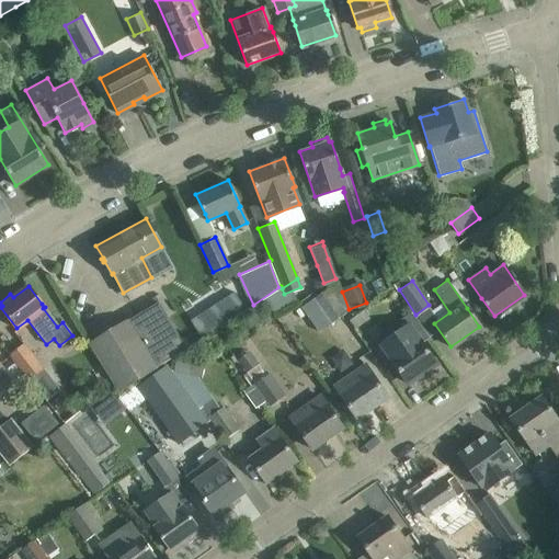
[(329,286),(311,297),(329,323),(346,311),(329,286)]
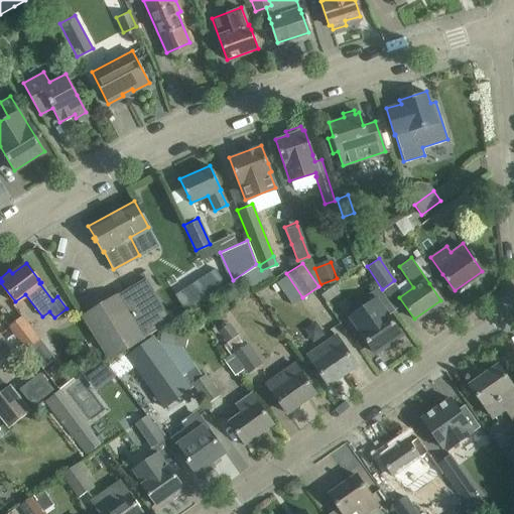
[(108,358),(170,320),(144,277),(82,314),(108,358)]
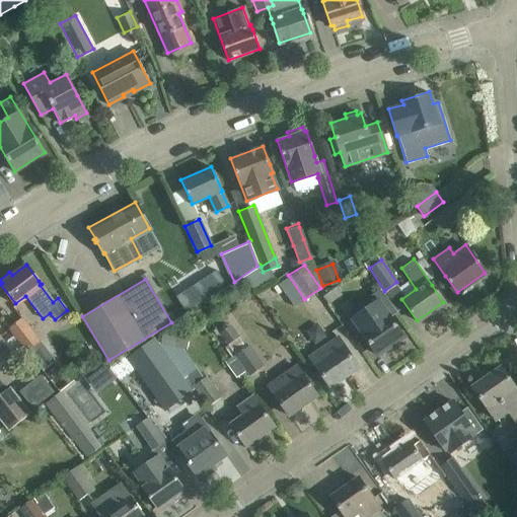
[(389,315),(395,311),(379,288),(370,295),(374,301),(351,318),(376,354),(402,336),(389,315)]
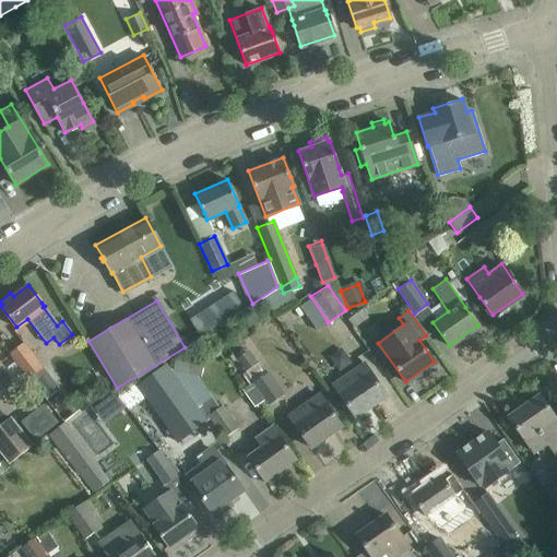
[(22,342),(9,353),(35,388),(49,378),(22,342)]
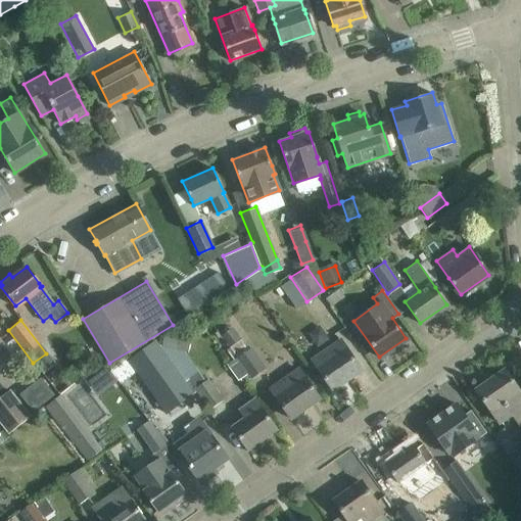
[(310,334),(318,346),(328,339),(320,328),(310,334)]
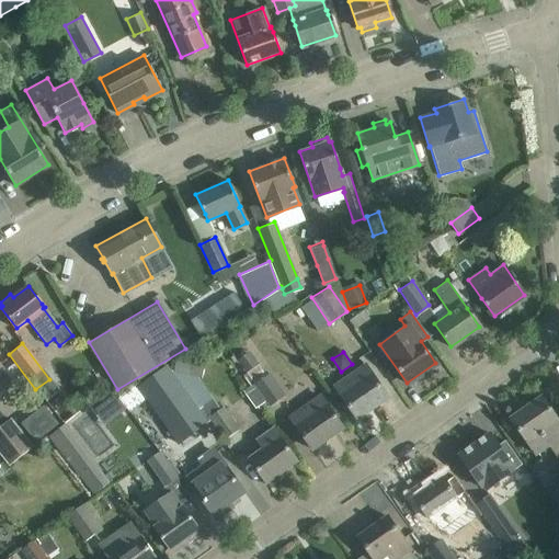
[(269,373),(264,375),(249,353),(239,361),(270,405),(284,395),(269,373)]
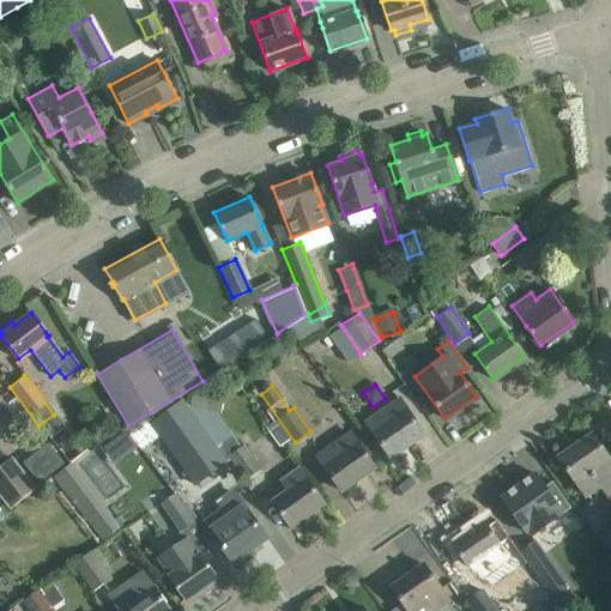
[(423,433),(410,413),(399,398),(364,421),(389,457),(423,433)]
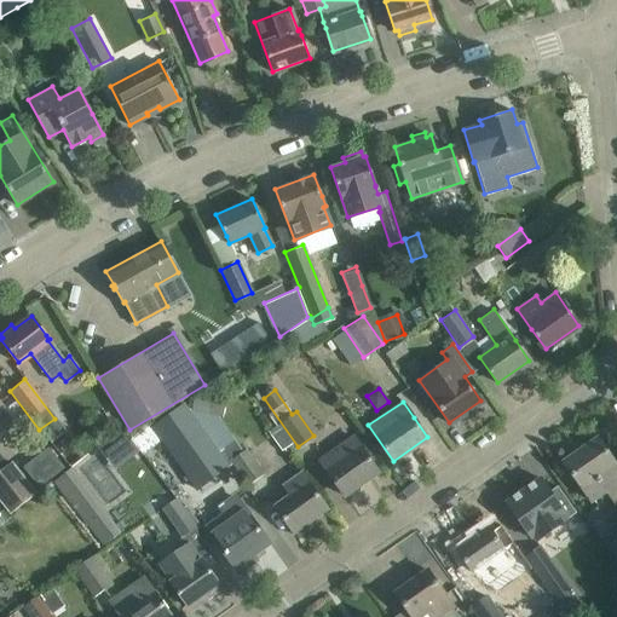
[(150,421),(130,436),(142,453),(161,439),(192,484),(195,488),(226,466),(225,463),(215,450),(190,414),(183,403),(153,424),(150,421)]
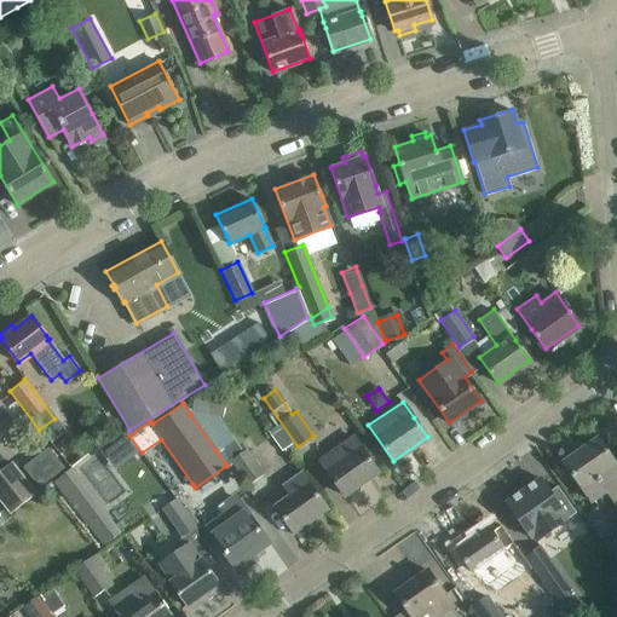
[(121,427),(102,442),(116,461),(136,447),(121,427)]
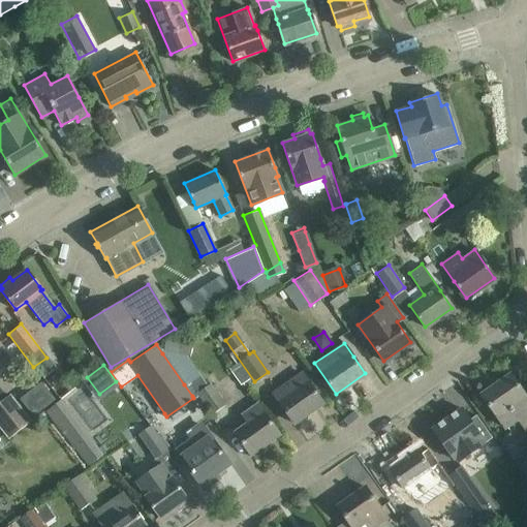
[(322,403),(310,385),(301,372),(272,393),(293,423),(322,403)]
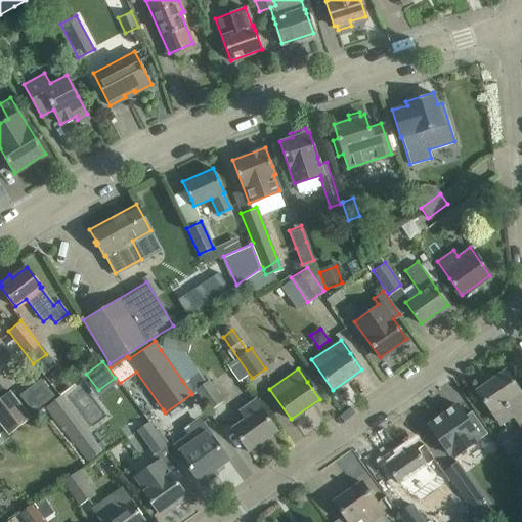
[(498,423),(513,414),(520,424),(521,422),(521,394),(505,370),(476,390),(498,423)]
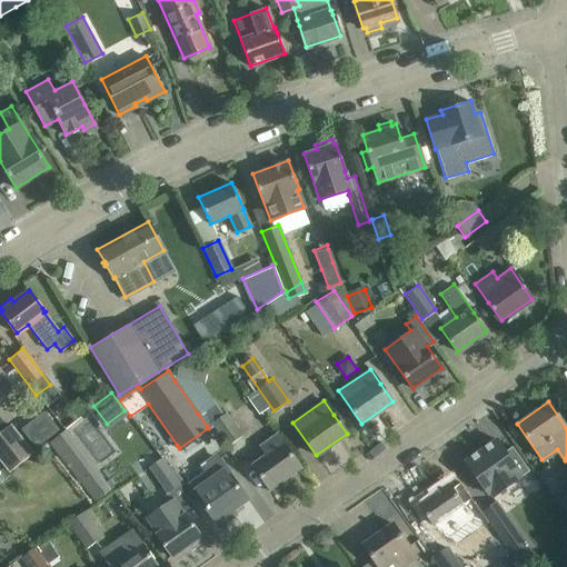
[(38,445),(60,427),(47,409),(23,427),(38,445)]
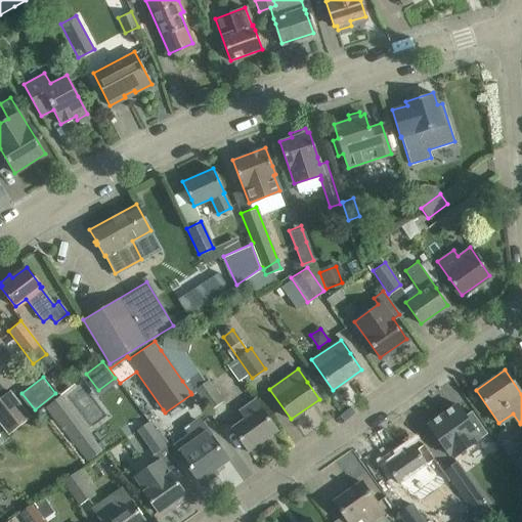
[(208,380),(194,389),(209,409),(222,399),(208,380)]
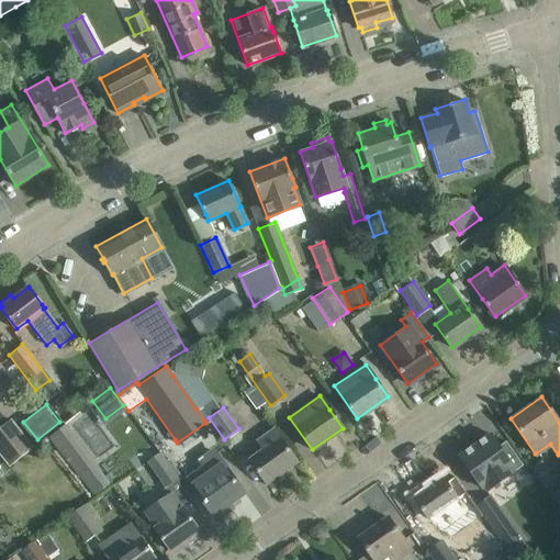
[(32,446),(11,418),(0,426),(0,455),(8,465),(30,448),(32,446)]
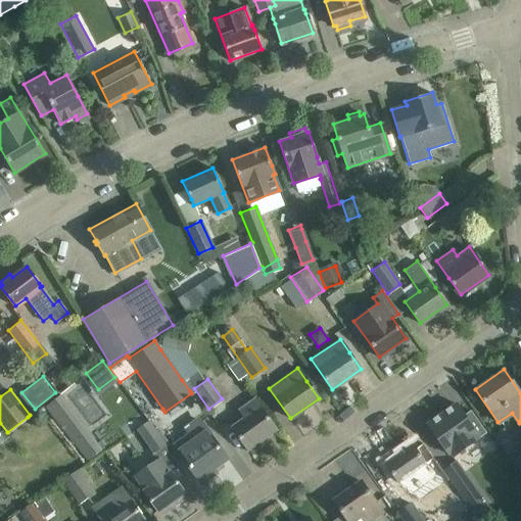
[(58,394),(43,407),(85,460),(100,447),(58,394)]
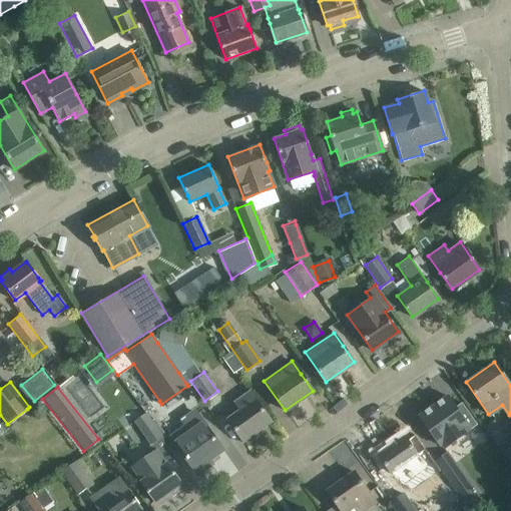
[(270,420),(249,391),(234,402),(239,410),(227,419),(241,440),(242,440),(245,444),(258,435),(254,431),(270,420)]
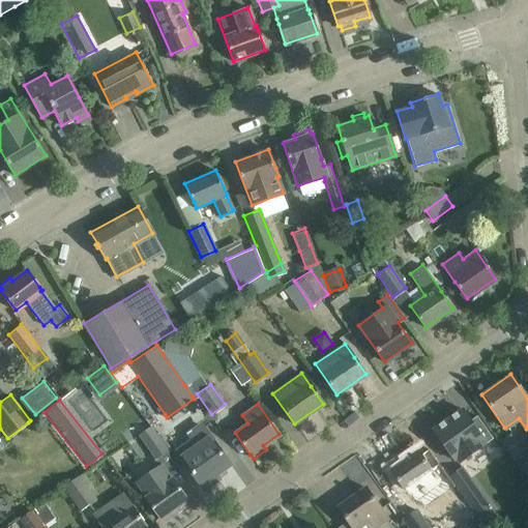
[(469,419),(462,409),(433,429),(453,460),(456,458),(458,462),(492,438),(476,414),(469,419)]
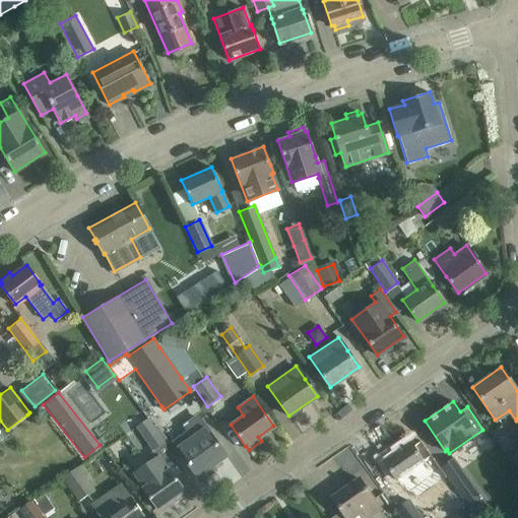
[(186,432),(173,441),(182,453),(188,462),(199,478),(213,469),(210,464),(224,454),(212,438),(204,427),(205,426),(197,413),(181,425),(186,432)]
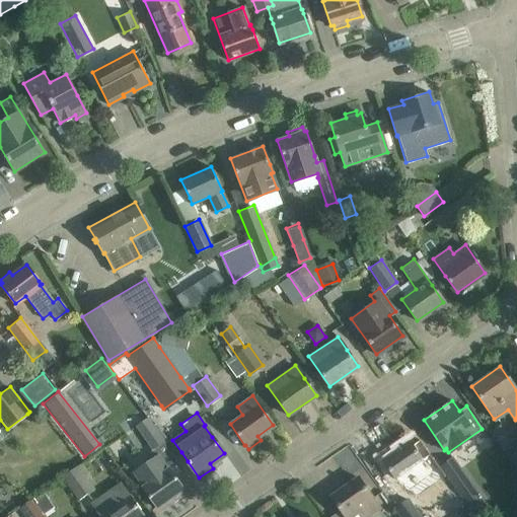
[(151,448),(163,440),(149,420),(138,428),(151,448)]
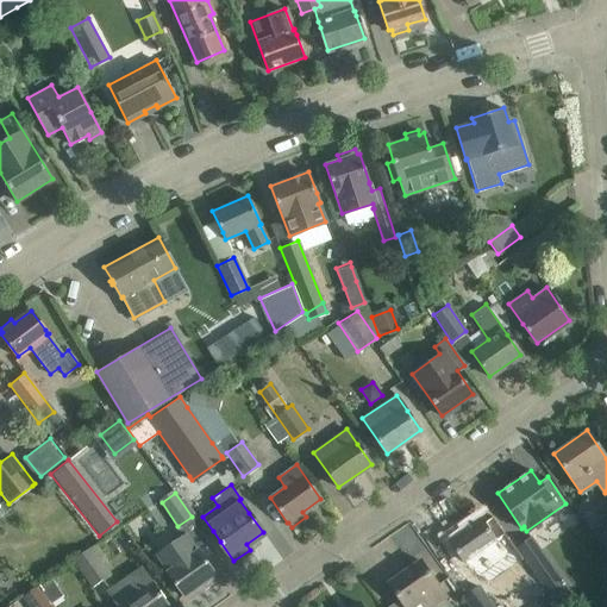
[(606,518),(590,495),(574,506),(592,530),(606,519),(606,518)]
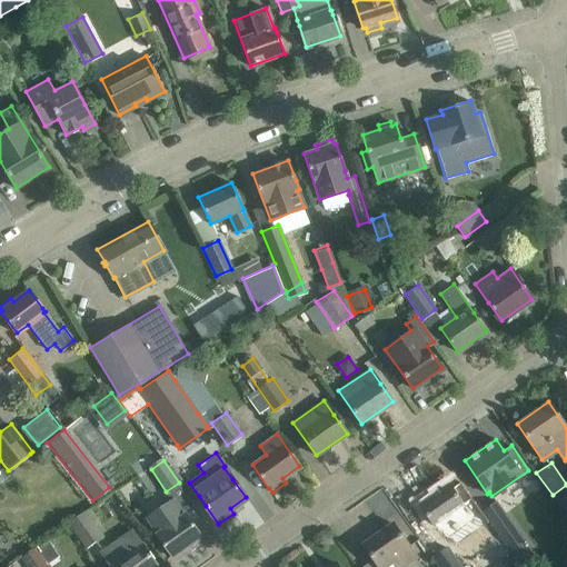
[(496,533),(483,515),(480,510),(473,499),(464,506),(448,483),(418,504),(443,537),(458,526),(474,548),(496,533)]
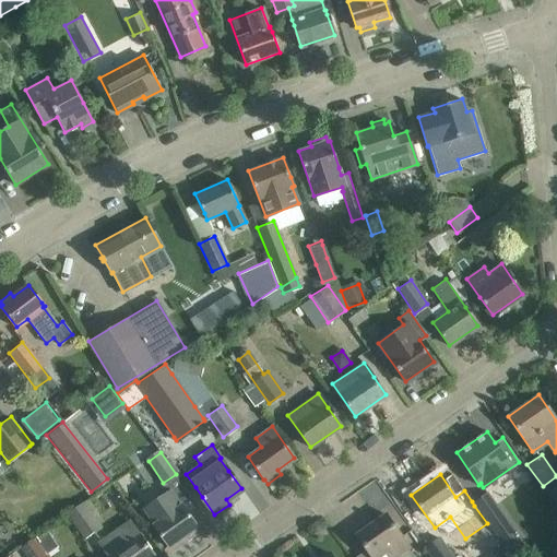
[(153,523),(152,523),(168,547),(184,536),(187,540),(198,532),(196,528),(198,526),(181,504),(180,504),(170,489),(143,509),(153,523)]
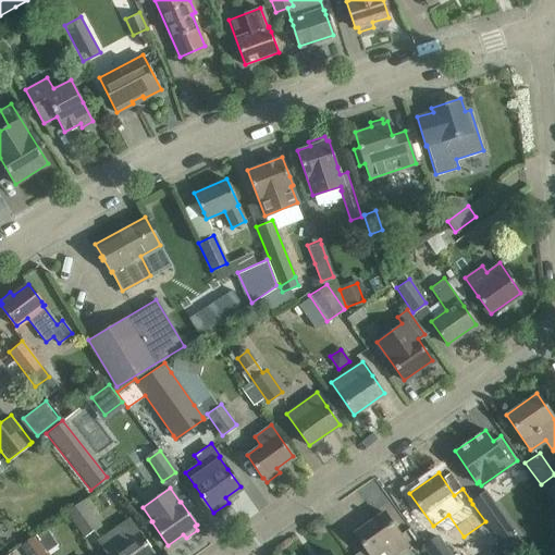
[(484,489),(470,500),(472,504),(485,521),(492,532),(507,521),(484,489)]
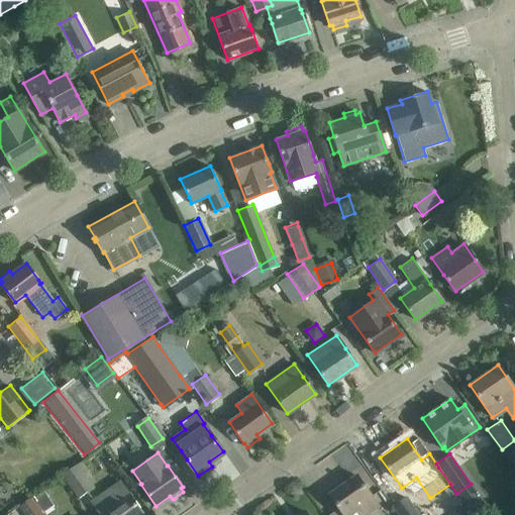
[(93,487),(76,464),(62,475),(78,498),(93,487)]
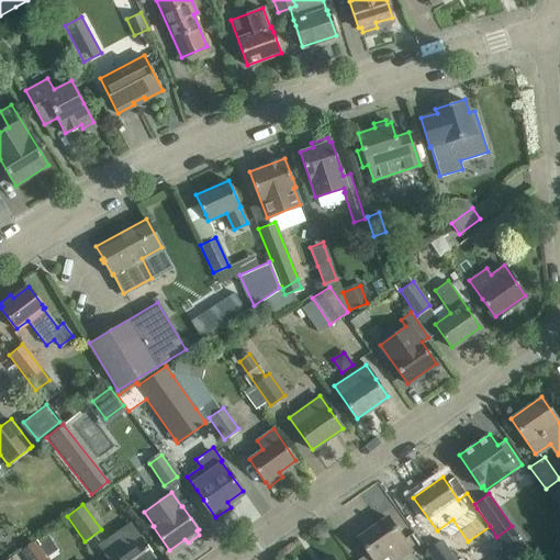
[(394,559),(410,549),(400,534),(387,516),(357,536),(373,559),(394,559)]
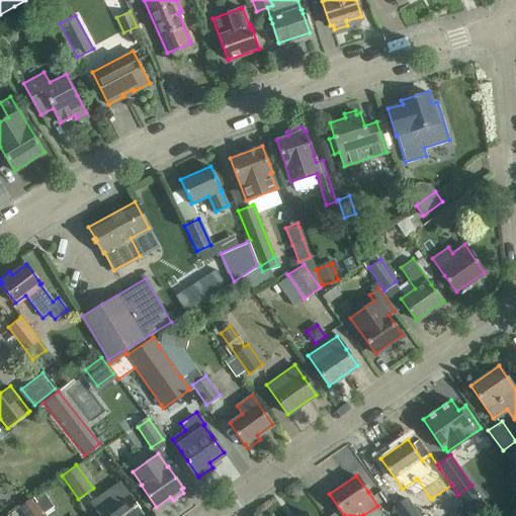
[(91,502),(100,515),(142,515),(143,515),(118,482),(91,502)]
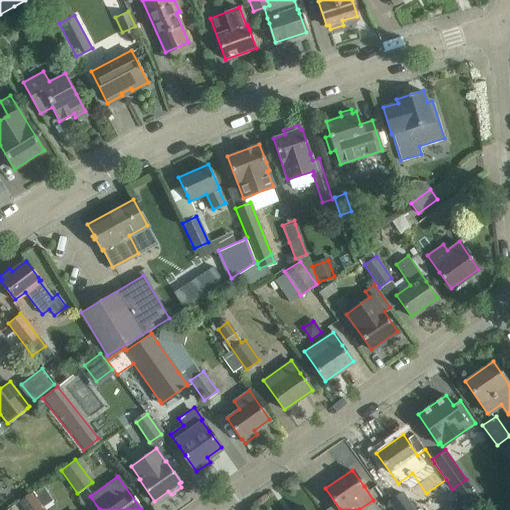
[(52,499),(41,483),(18,499),(25,509),(44,509),(42,506),(52,499)]
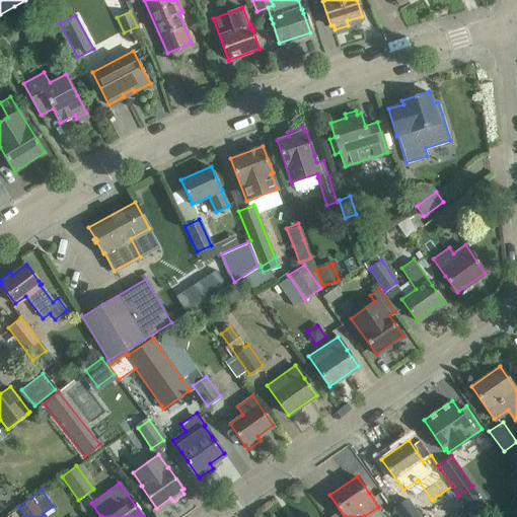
[(420,516),(404,495),(391,504),(399,516),(420,516)]
